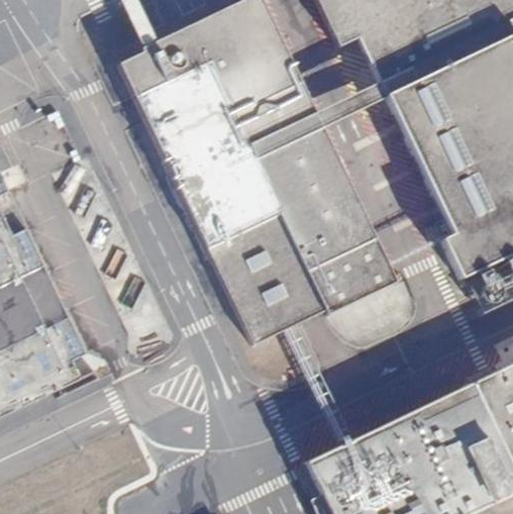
[(399,281),(263,0),(241,0),(118,59),(253,344),(324,310),(327,315),(399,281)]
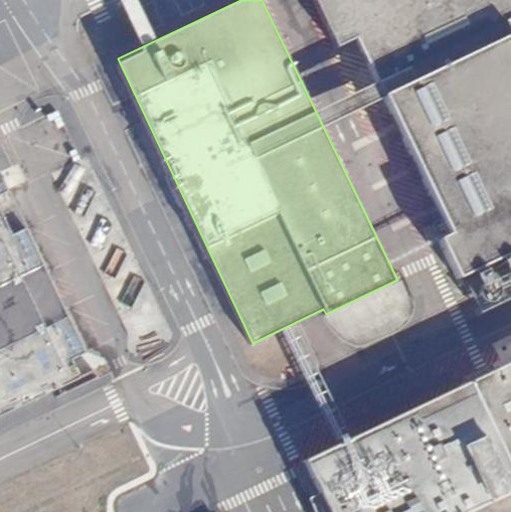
[(315,0),(338,46),(357,37),(453,235),(442,239),(460,277),(510,252),(510,0),(315,0)]
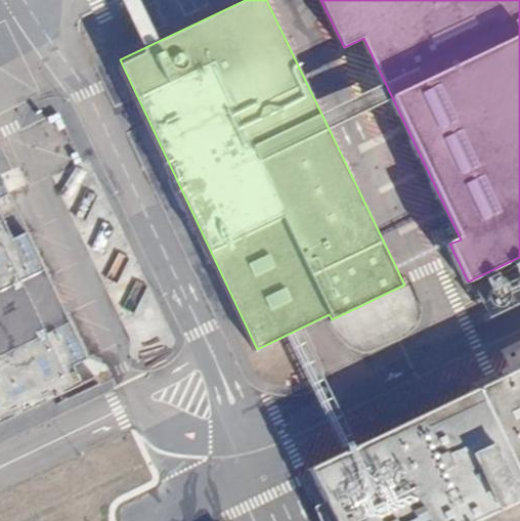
[(317,88),(346,79),(340,59),(311,69),(317,88)]
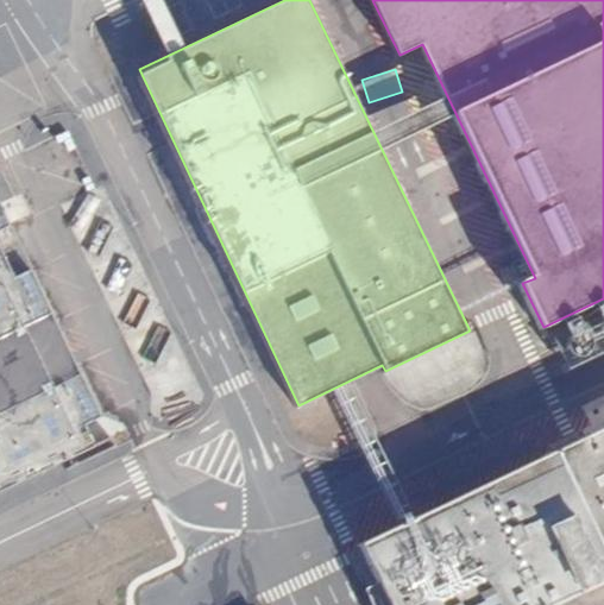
[(0,491),(99,445),(90,427),(106,418),(37,272),(19,278),(0,237),(0,235),(16,228),(0,194),(0,491)]
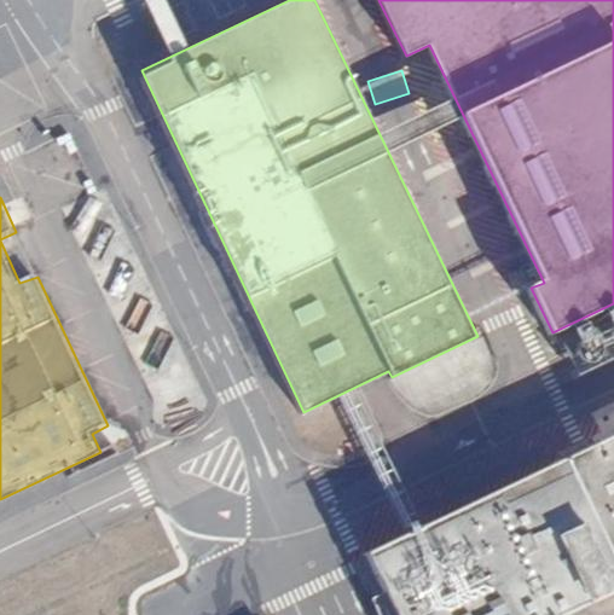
[(526,302),(487,315),(502,358),(542,344),(526,302)]
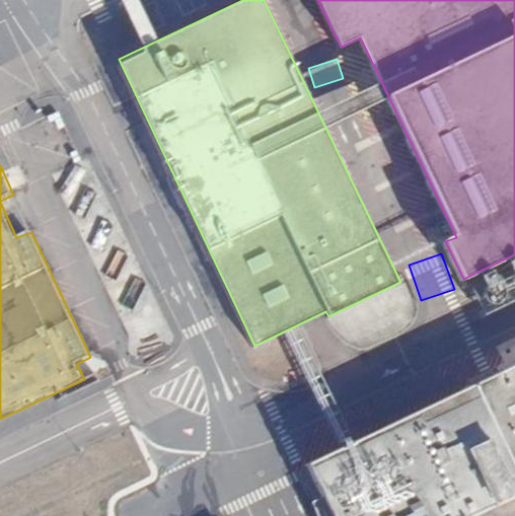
[(514,364),(313,459),(340,515),(514,515),(514,364)]
